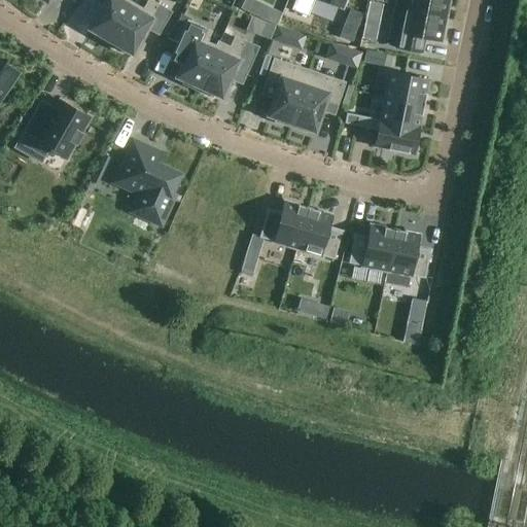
[(125,0),(99,0),(104,3),(90,29),(97,34),(95,37),(108,45),(133,4),(125,0)]
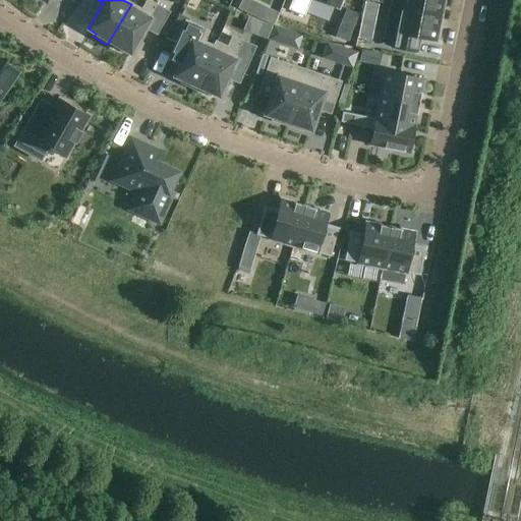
[(107,45),(121,52),(122,49),(130,53),(145,27),(156,34),(168,12),(148,0),(141,10),(131,4),(107,45)]
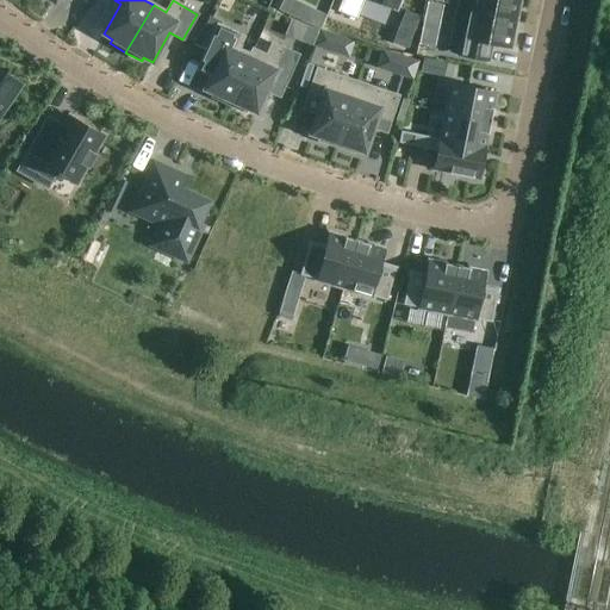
[(341,0),(337,12),(356,19),(363,0),(373,0),(396,8),(398,0),(341,0)]
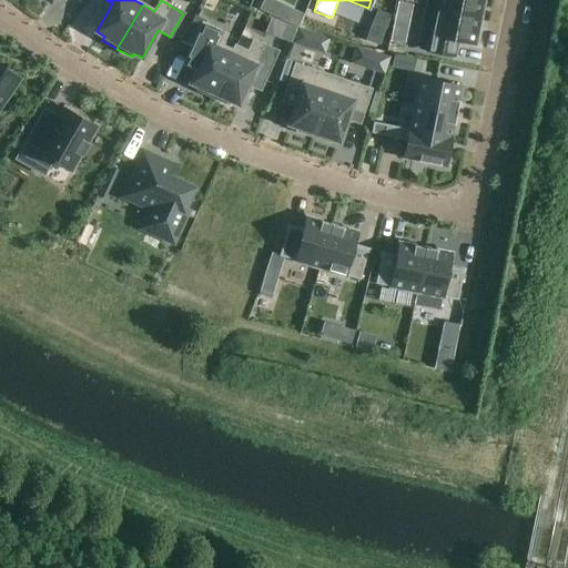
[(425,0),(424,6),(479,17),(483,0),(425,0)]
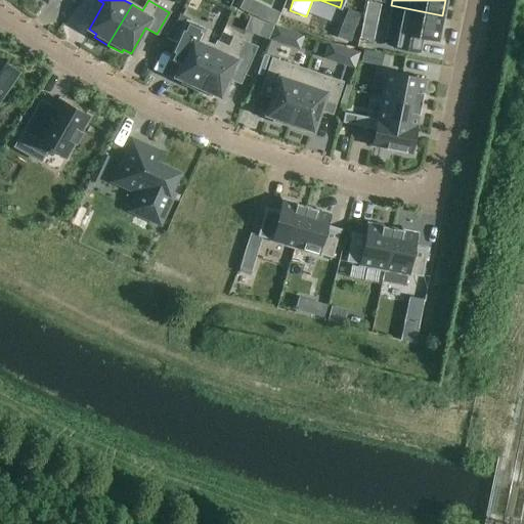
[(437,41),(442,15),(391,5),(383,45),(418,52),(421,38),(437,41)]
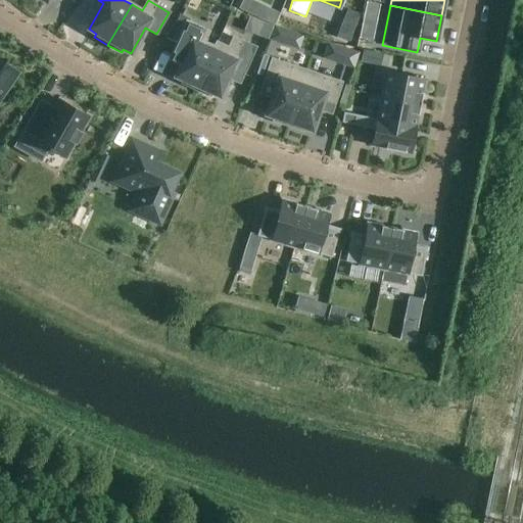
[(342,21),(355,27),(361,14),(346,9),(342,21)]
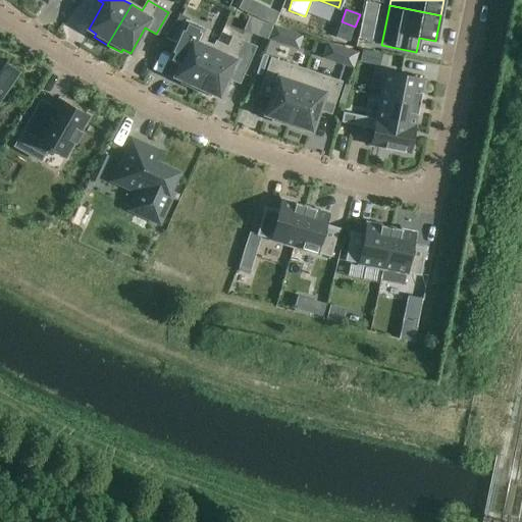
[(175,46),(168,60),(173,63),(179,65),(174,76),(183,80),(181,84),(196,90),(214,47),(203,42),(208,32),(186,21),(175,44),(175,46)]
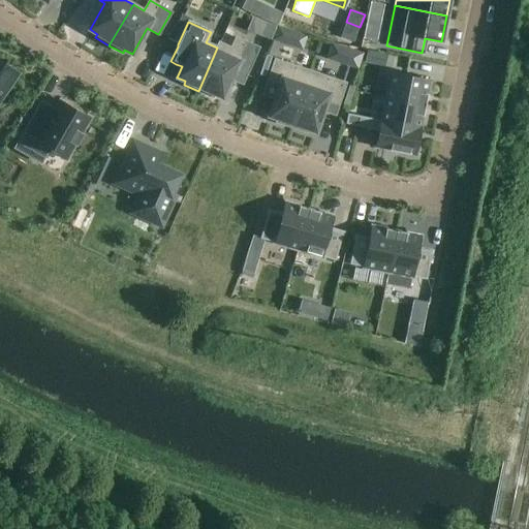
[(366,26),(364,38),(375,41),(378,29),(366,26)]
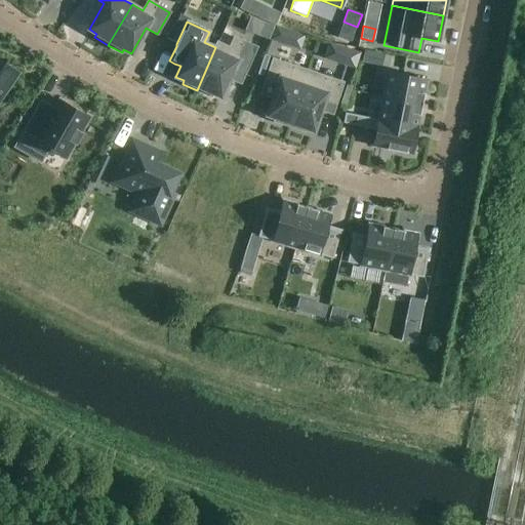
[(276,28),(271,42),(299,51),(305,37),(276,28)]
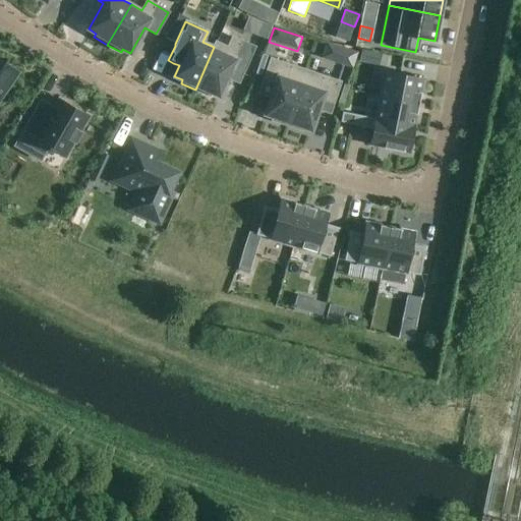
[(214,47),(195,90),(209,96),(211,93),(219,96),(231,69),(242,74),(254,46),(232,36),(227,46),(217,42),(214,47)]
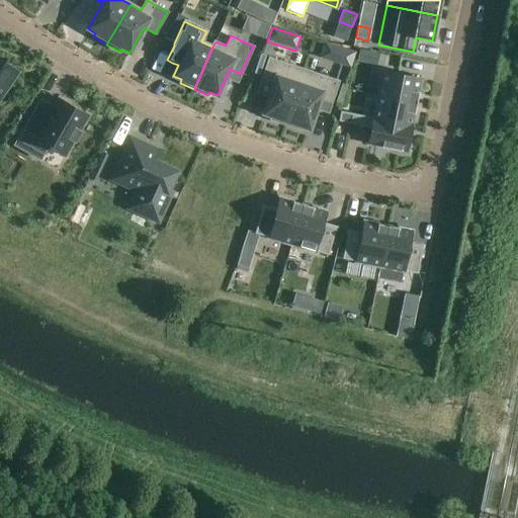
[(325,45),(320,60),(350,70),(355,55),(325,45)]
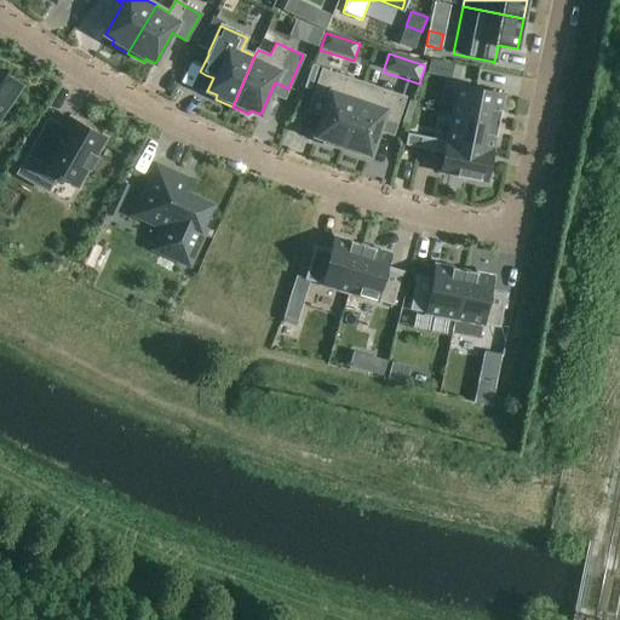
[(430,62),(428,75),(440,78),(442,63),(430,62)]
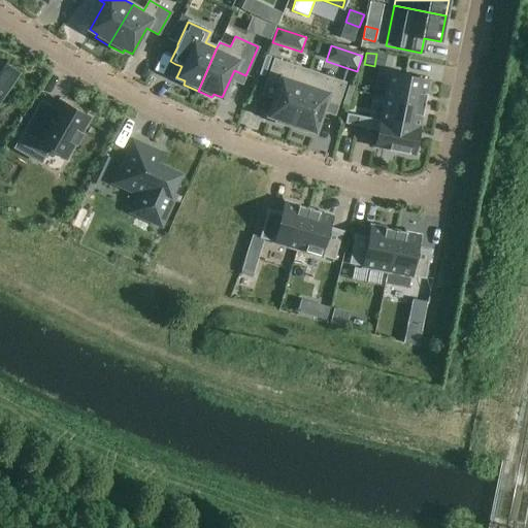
[(291,127),(309,71),(274,60),(266,84),(278,88),(268,116),(276,119),(275,123),(291,127)]
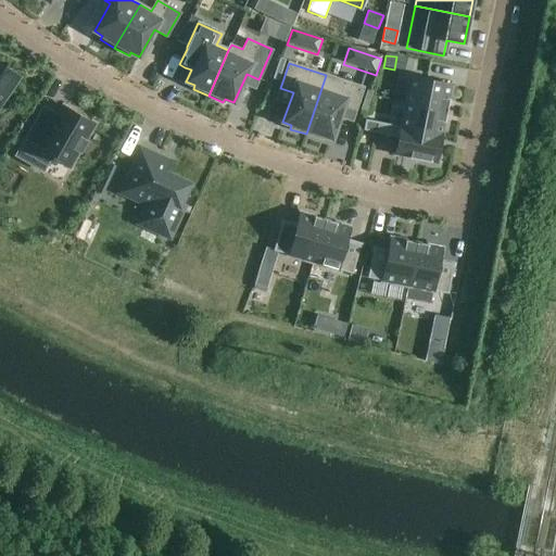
[(0,104),(19,78),(0,65),(0,104)]
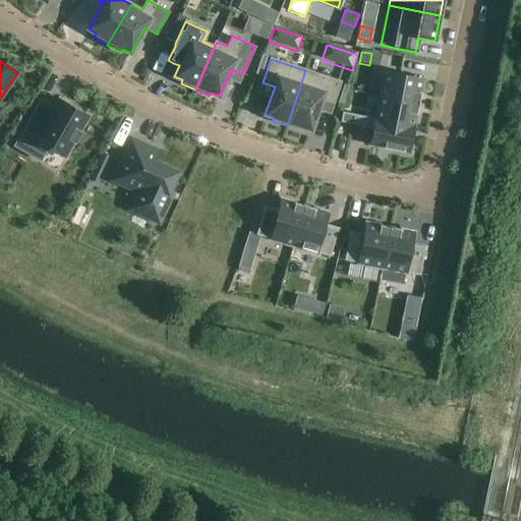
[(287,125),(301,130),(302,127),(310,130),(321,102),(332,106),(340,82),(305,70),(287,125)]
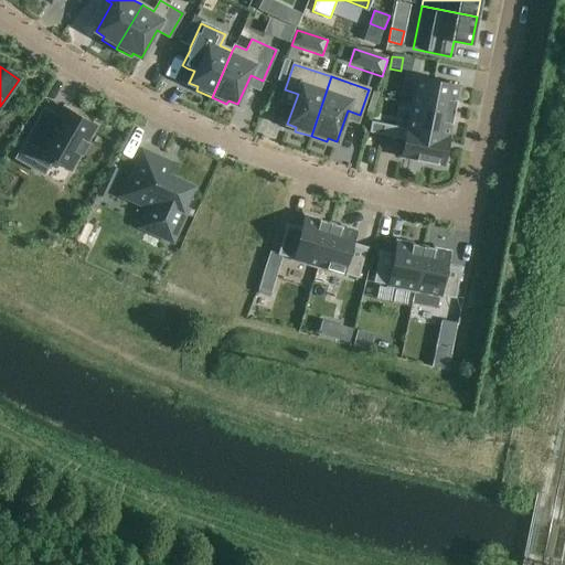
[(452,113),(458,87),(417,78),(412,105),(452,113)]
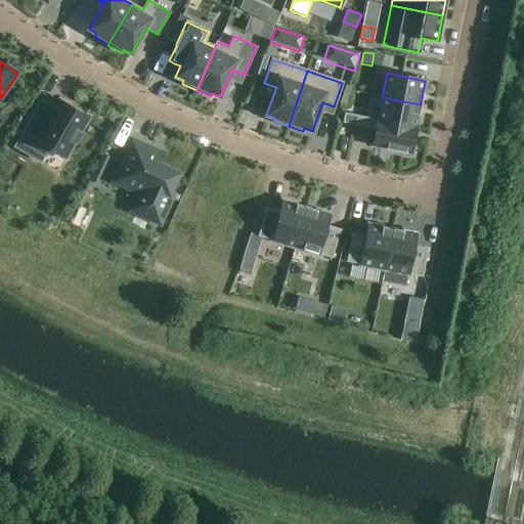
[(382,97),(378,120),(378,121),(416,129),(420,104),(382,97)]
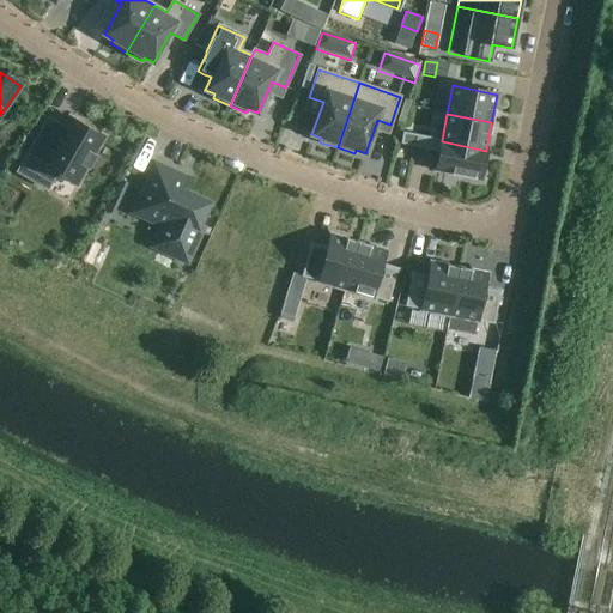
[(76,186),(86,167),(89,168),(95,156),(93,156),(104,137),(70,116),(60,133),(44,123),(17,173),(35,182),(43,167),(76,186)]
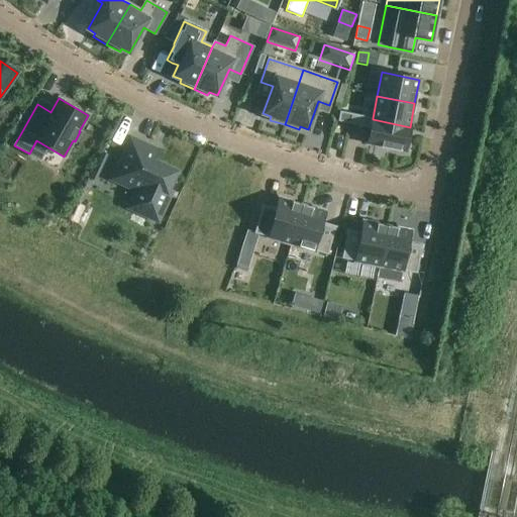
[(339,111),(337,121),(348,123),(350,113),(339,111)]
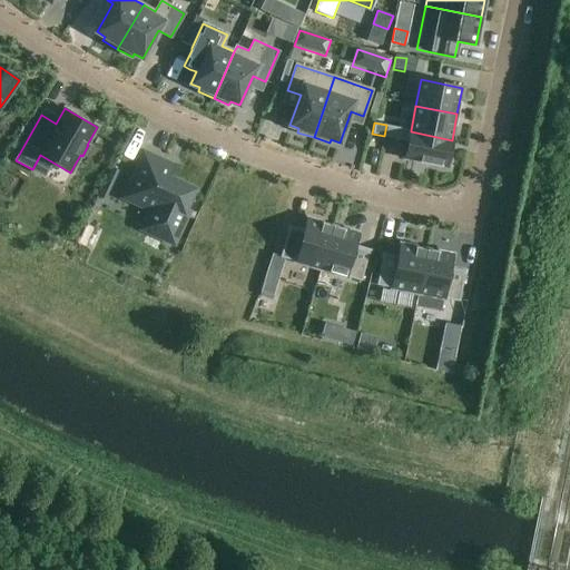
[(411,131),(411,130),(386,125),(384,136),(409,141),(405,158),(446,167),(452,140),(411,131)]
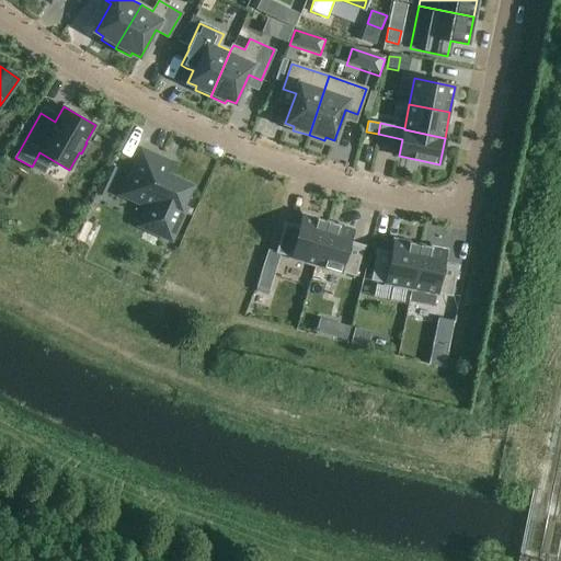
[(190,186),(165,175),(171,164),(140,150),(121,194),(148,207),(139,226),(171,240),(186,206),(182,204),(190,186)]
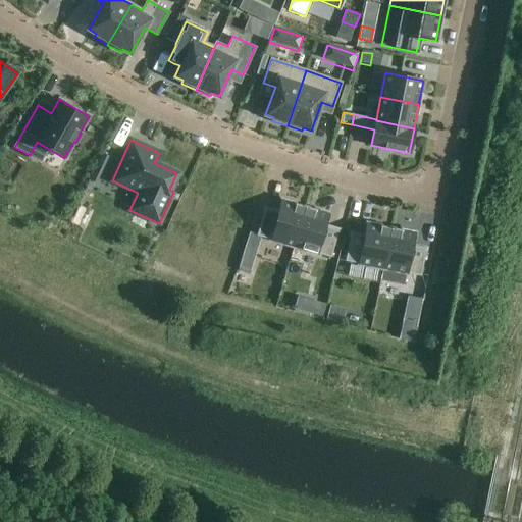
[(102,156),(97,167),(105,171),(110,160),(102,156)]
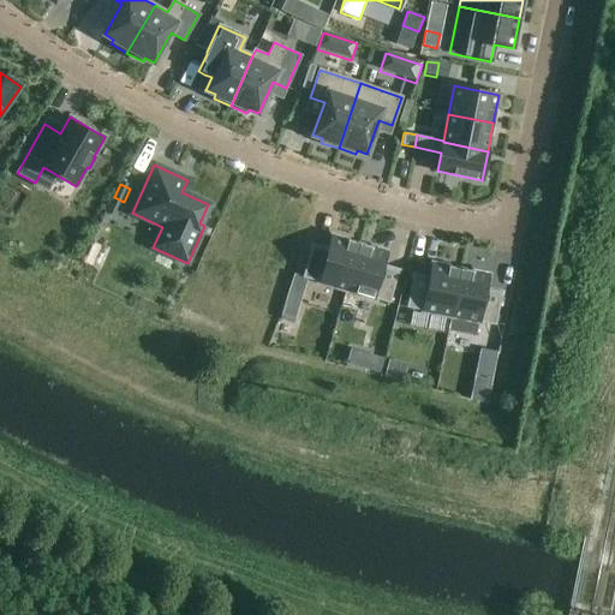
[(359,244),(332,236),(328,250),(311,245),(302,278),(346,291),(359,244)]
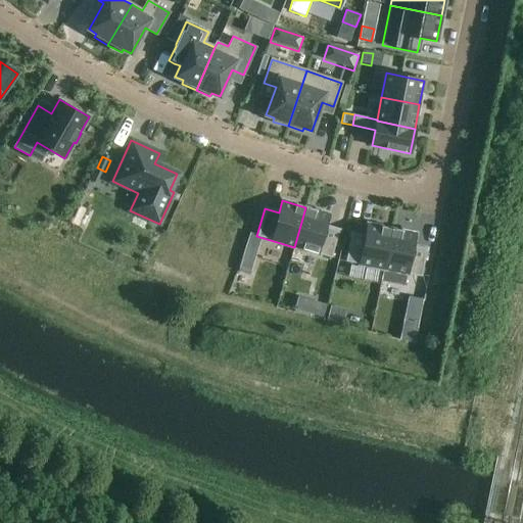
[(294,247),(331,257),(339,230),(326,226),(329,215),(305,207),(294,247)]
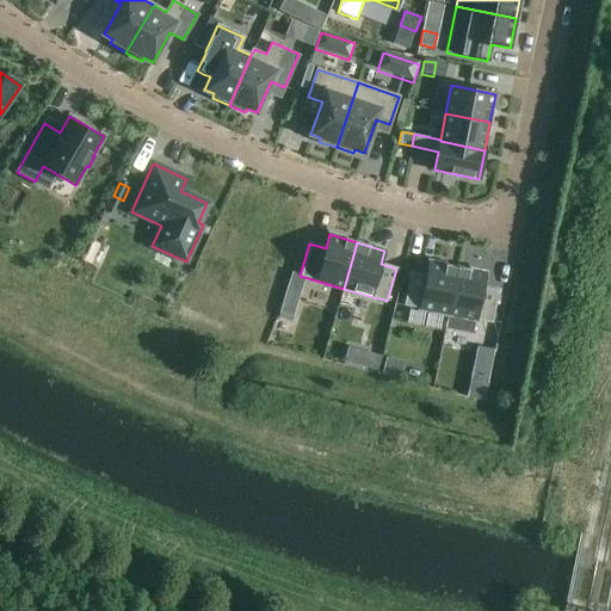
[(457,267),(430,261),(426,276),(411,272),(403,306),(448,314),(457,267)]
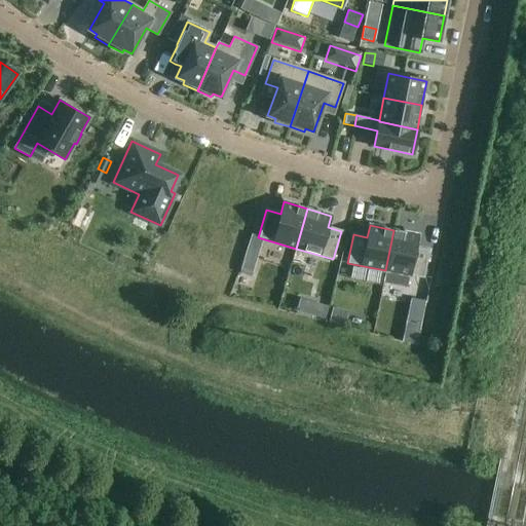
[(385,270),(423,278),(429,250),(415,247),(417,234),(393,230),(385,270)]
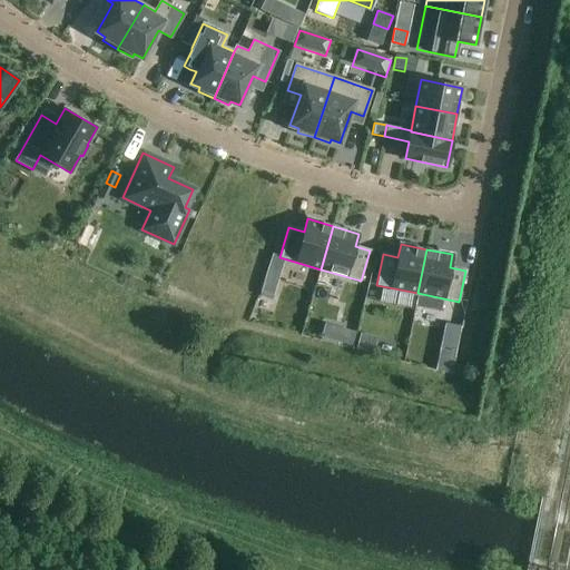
[(265,277),(259,292),(273,296),(277,282),(265,277)]
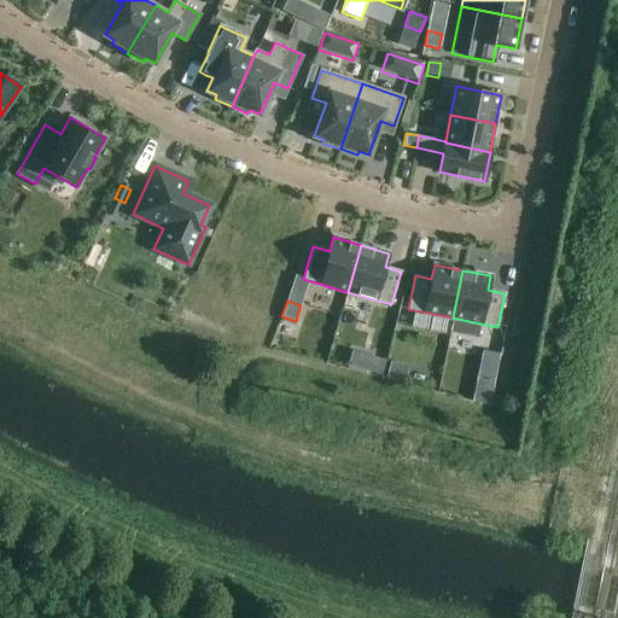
[(369,353),(366,367),(379,372),(384,356),(369,353)]
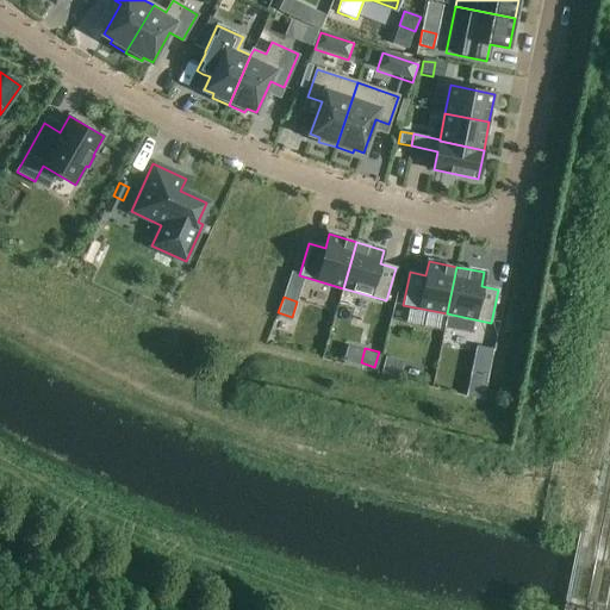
[(383,363),(380,373),(399,378),(400,368),(383,363)]
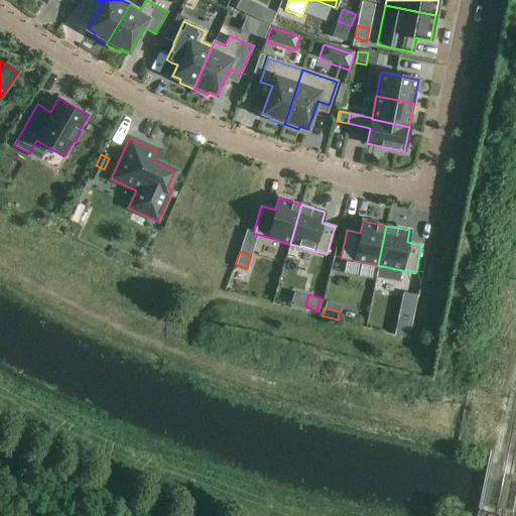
[(399,317),(396,335),(408,338),(412,320),(399,317)]
